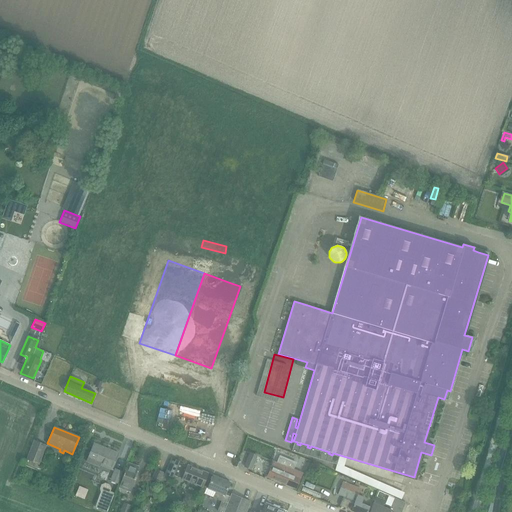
[(248,444),(252,435),(244,431),(240,440),(248,444)]
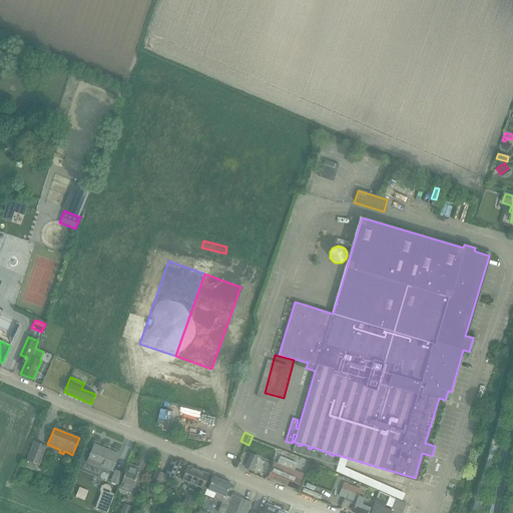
[(38,464),(45,446),(33,441),(26,459),(38,464)]
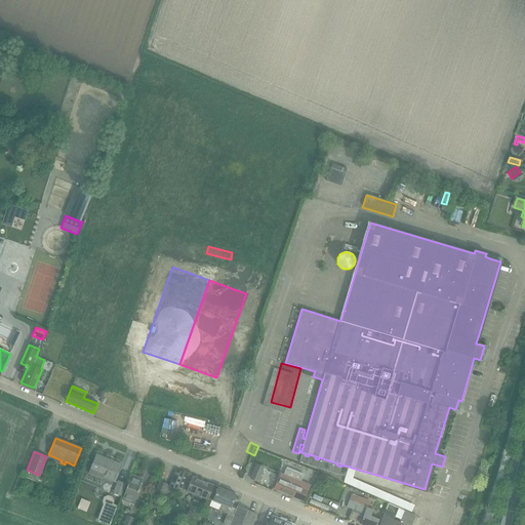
[(114,482),(117,474),(121,465),(96,454),(88,474),(102,479),(103,477),(114,482)]
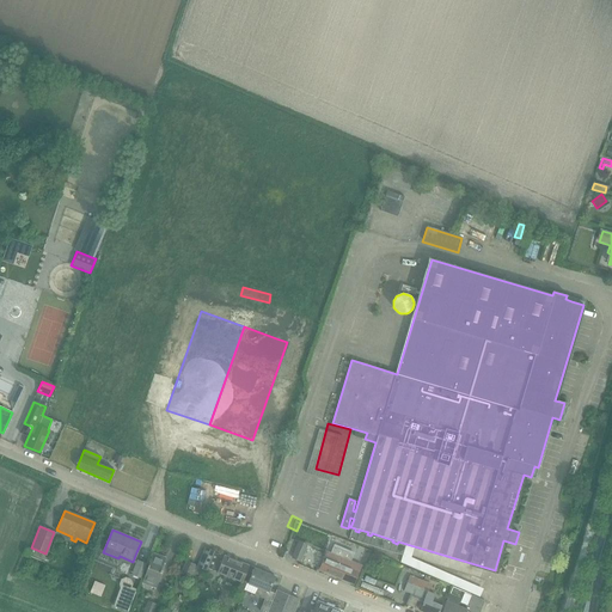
[(353,530),(349,539),(402,556),(405,546),(397,544),(392,542),(371,536),(367,534),(359,532),(355,531),(353,530)]
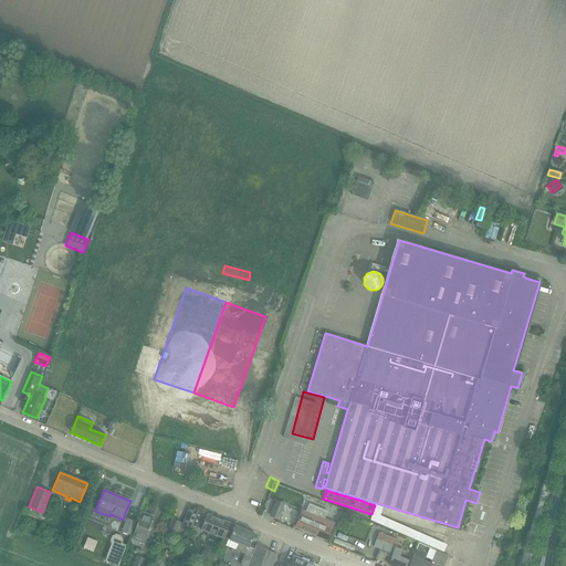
[(332,512),(335,505),(317,498),(314,504),(332,512)]
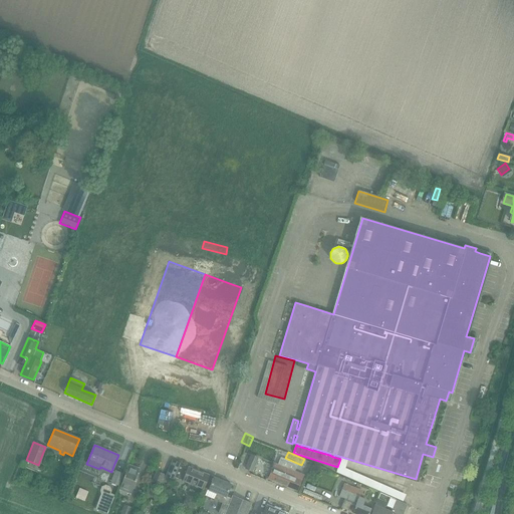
[(251,456),(245,469),(252,471),(257,458),(251,456)]
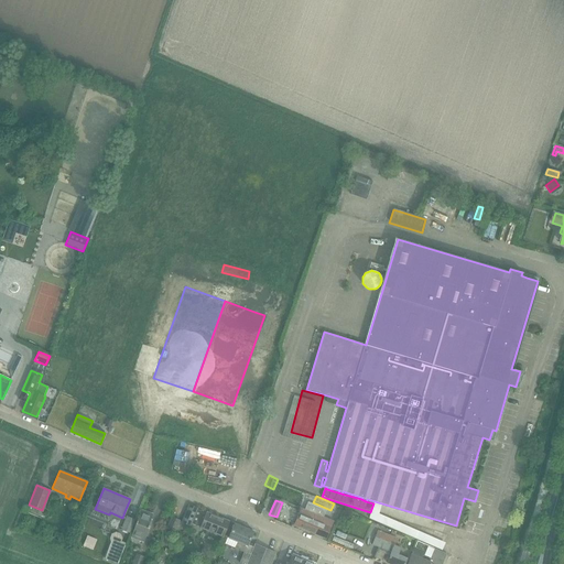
[(299,514),(294,524),(325,538),(332,521),(323,518),(326,509),(308,502),(304,511),(301,510),(299,514)]
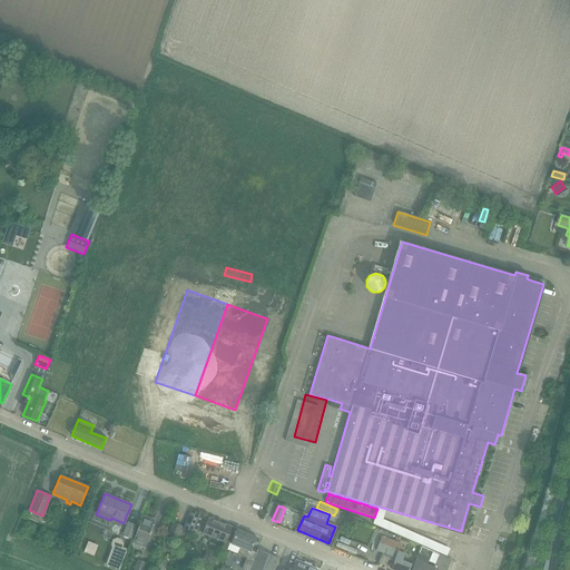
[(193,531),(196,524),(199,514),(190,510),(184,528),(193,531)]
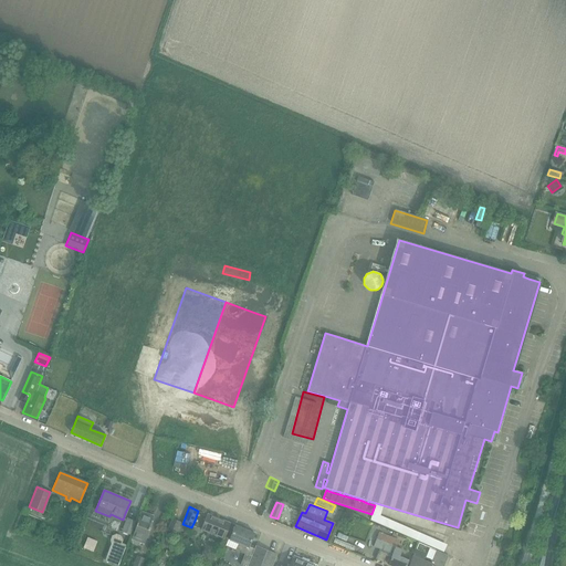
[(142,512),(137,522),(130,538),(144,544),(150,528),(149,527),(154,516),(142,512)]
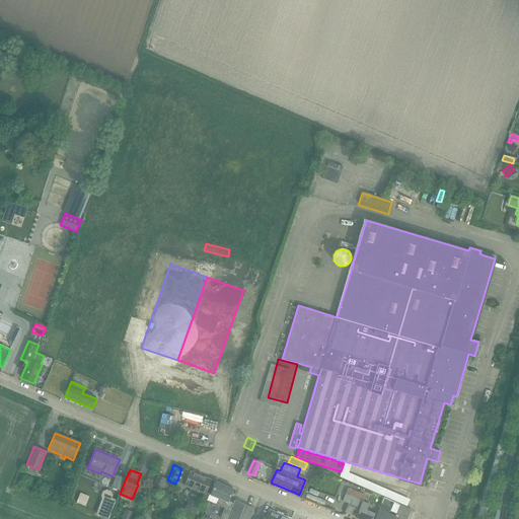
[(186,469),(181,478),(179,484),(205,494),(211,479),(186,469)]
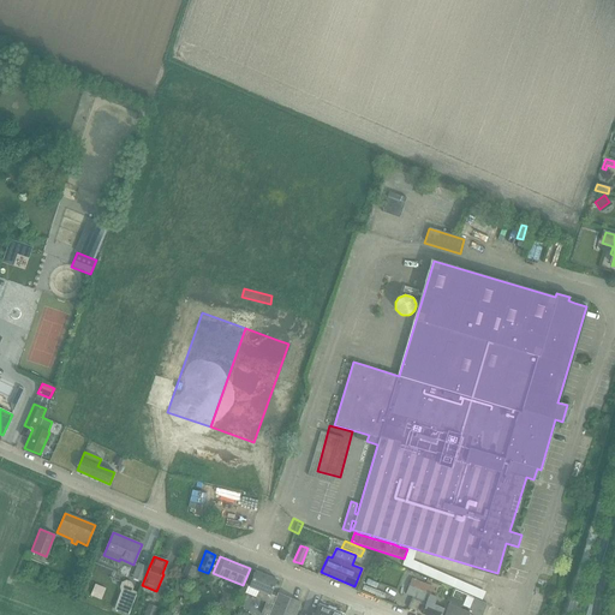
[(491,593),(495,586),(428,557),(425,566),(491,593)]
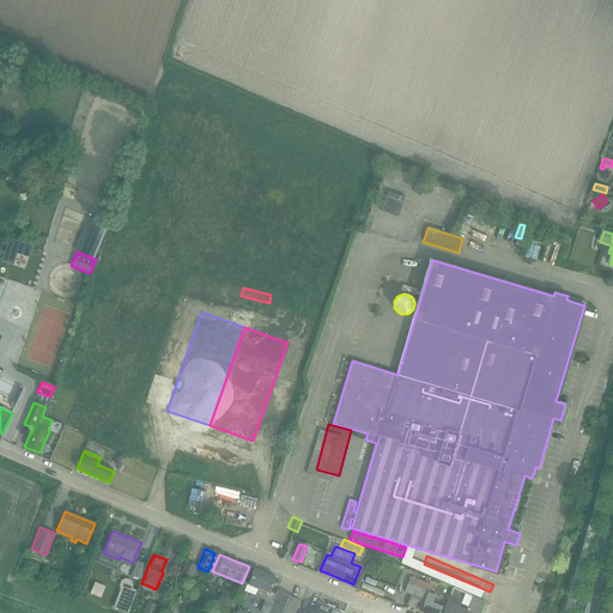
[(140,577),(145,565),(137,562),(132,575),(140,577)]
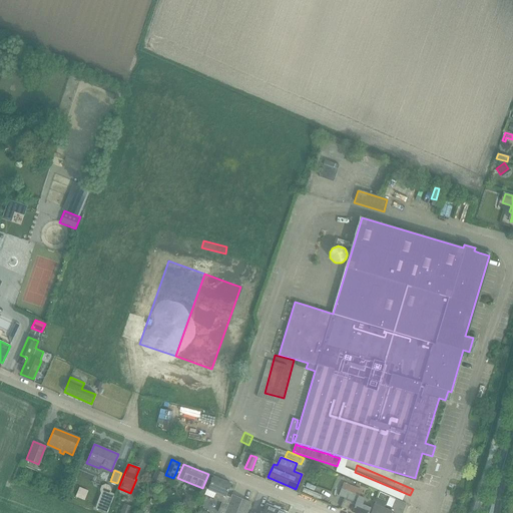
[(156,470),(152,479),(160,482),(163,473),(156,470)]
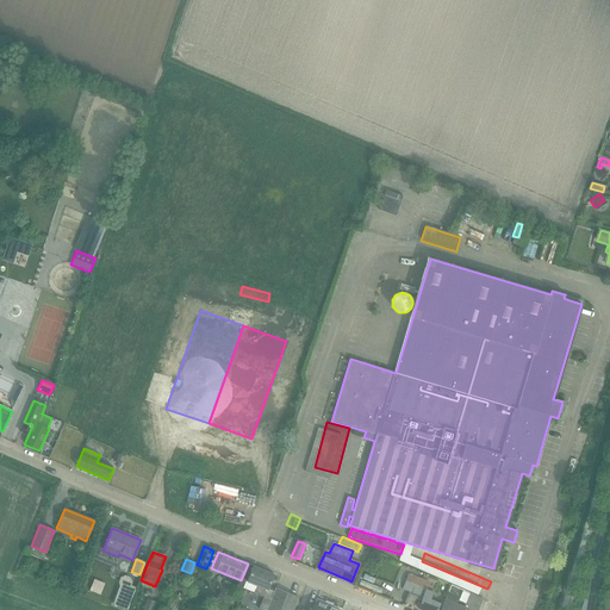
[(254,566),(249,578),(247,582),(257,586),(254,593),(265,597),(259,609),(260,609),(296,609),(300,601),(298,599),(298,598),(275,589),(274,592),(267,590),(274,574),(254,566)]
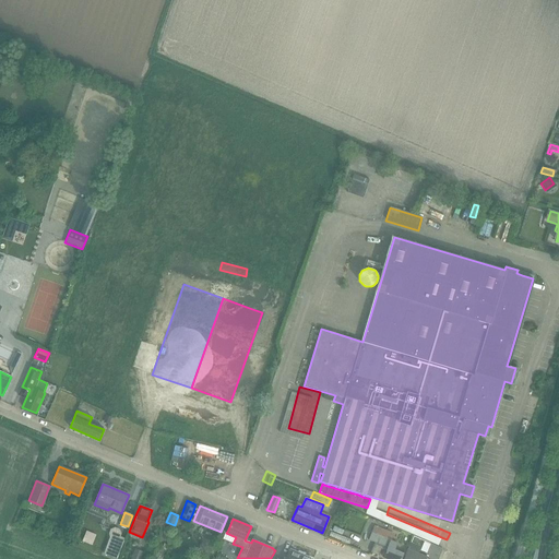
[(387,558),(401,558),(403,554),(404,552),(395,549),(397,544),(391,542),(394,534),(375,525),(369,540),(375,543),(370,552),(379,556),(381,548),(387,550),(383,558),(387,558)]
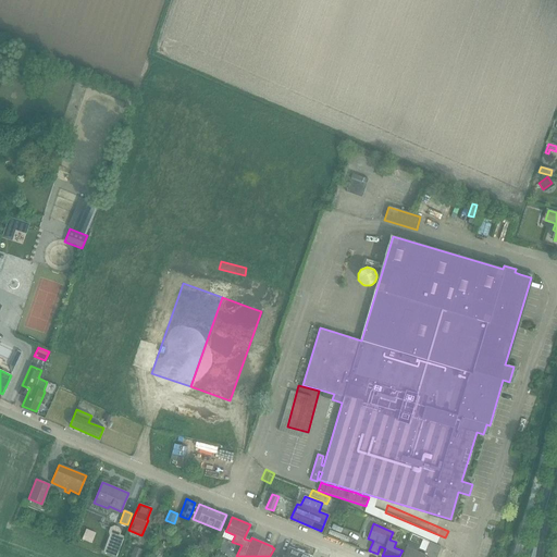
[(109,534),(102,552),(115,556),(124,535),(120,534),(121,531),(119,527),(114,524),(110,527),(109,530),(109,534)]
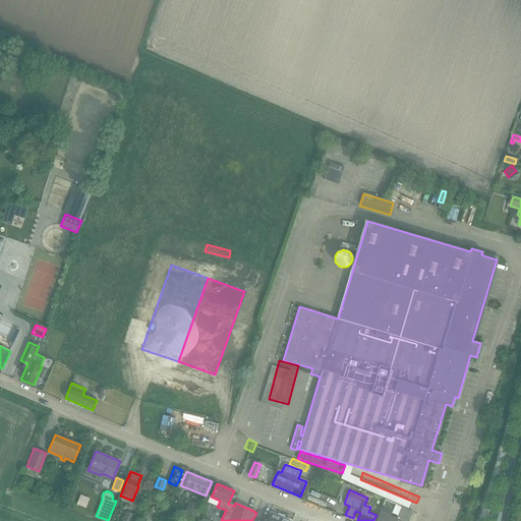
[(378,517),(375,520),(396,520),(397,520),(399,520),(408,520),(412,511),(401,507),(396,519),(389,516),(392,510),(383,506),(380,513),(378,517)]
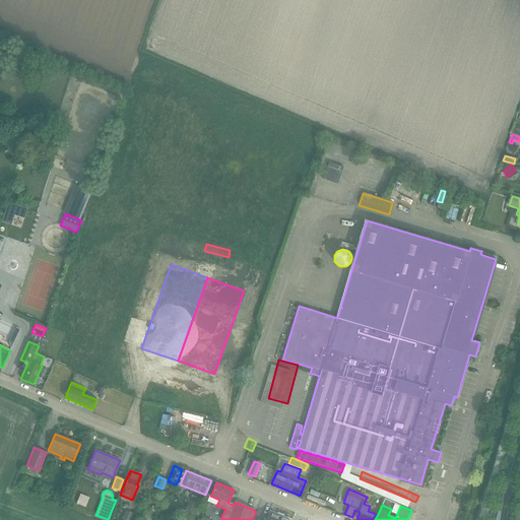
[(126,511),(122,519),(131,519),(133,514),(126,511)]
